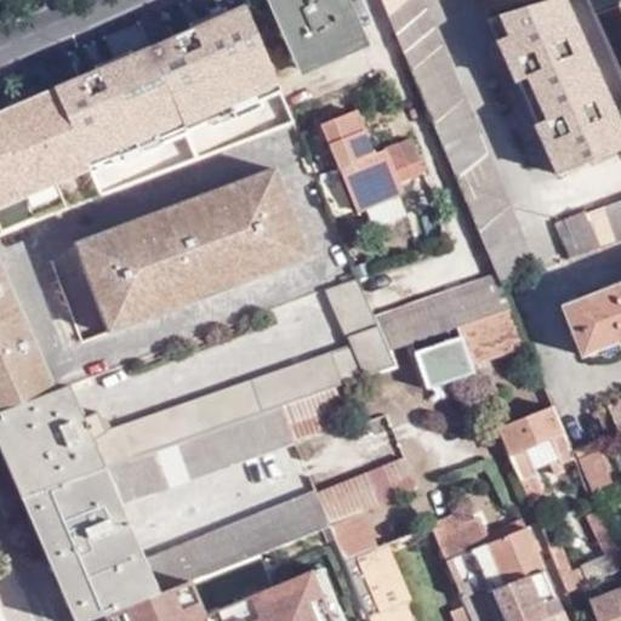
[(366,47),(345,0),(261,0),(295,79),(366,47)]
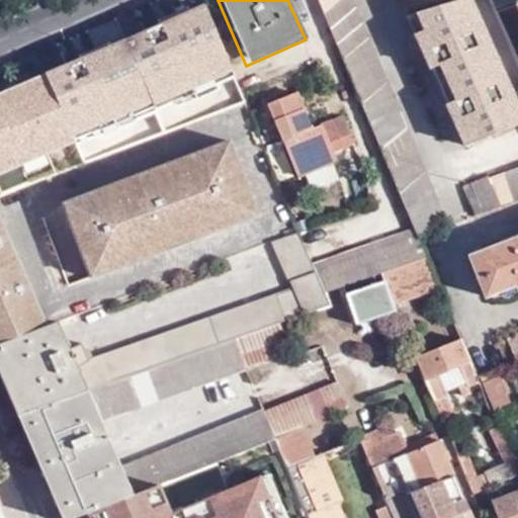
[(319,0),(344,58),(369,39),(352,0),(319,0)]
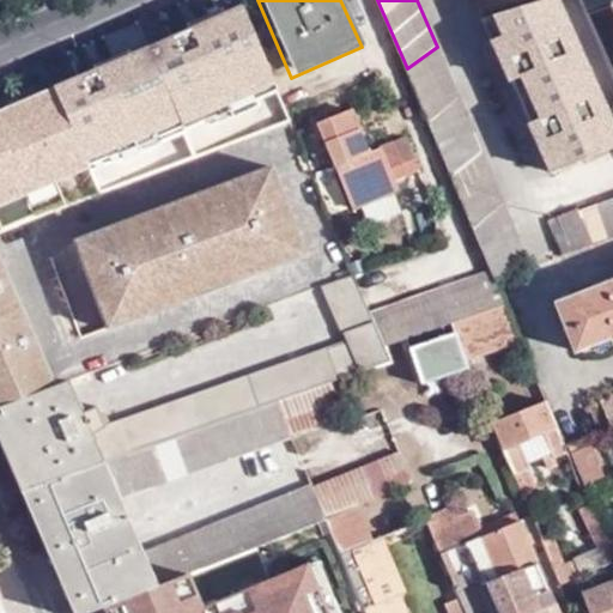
[(612,147),(612,129),(556,0),(545,0),(535,4),(486,18),(495,38),(484,43),(502,85),(514,80),(533,122),(522,126),(544,176),(612,147)]
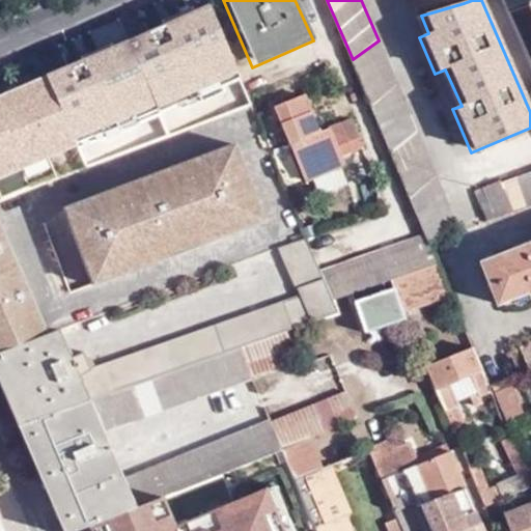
[(210,43),(223,37),(211,7),(198,11),(210,43)]
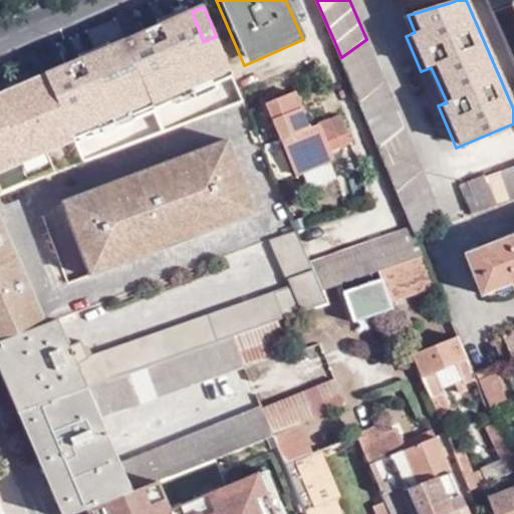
[(124,38),(139,72),(176,57),(172,48),(192,39),(184,20),(169,26),(156,30),(155,27),(124,38)]
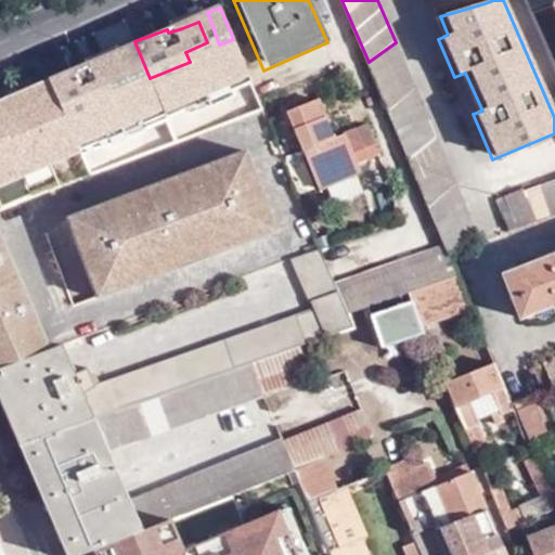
[(167,29),(168,33),(182,28),(180,22),(166,26),(167,29)]
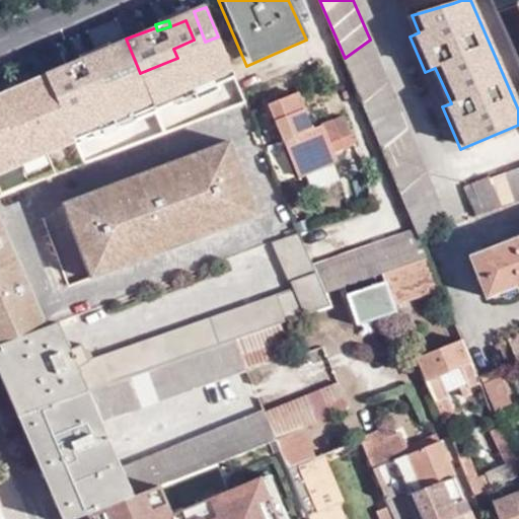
[(127,78),(140,73),(126,39),(71,60),(78,82),(69,85),(76,103),(128,83),(127,78)]
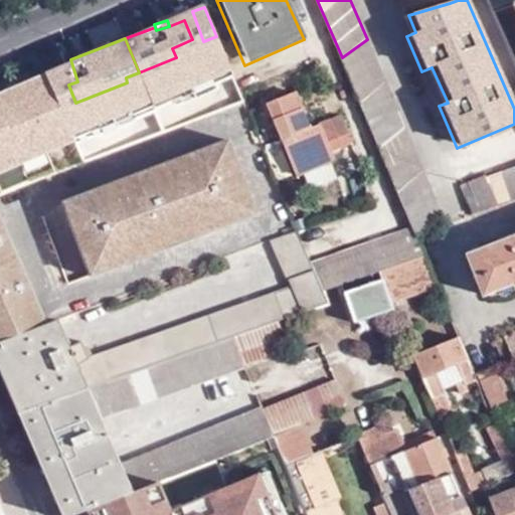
[(172,48),(176,57),(179,63),(198,55),(192,39),(172,48)]
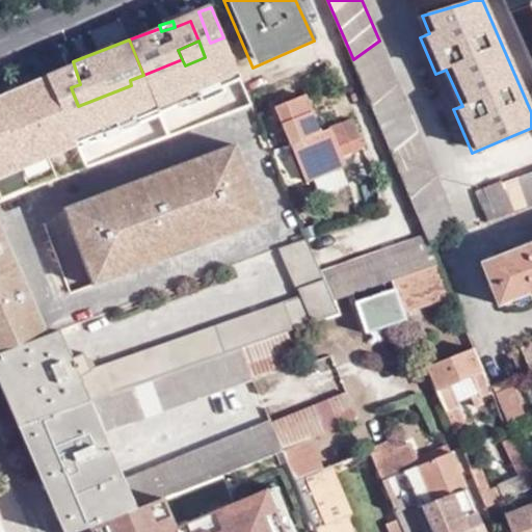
[(379,41),(353,59),(360,75),(361,77),(386,57),(379,41)]
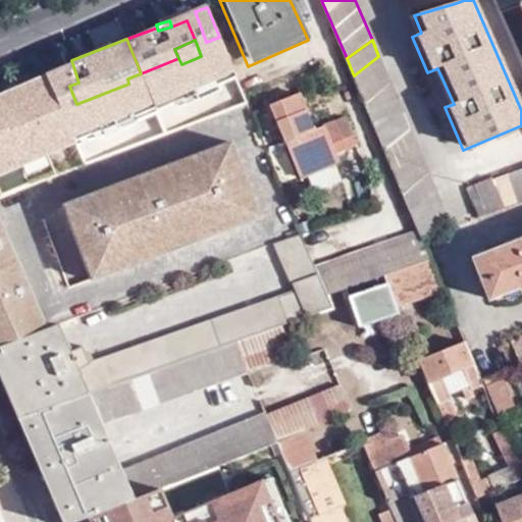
[(360,91),(385,70),(378,56),(354,75),(360,91)]
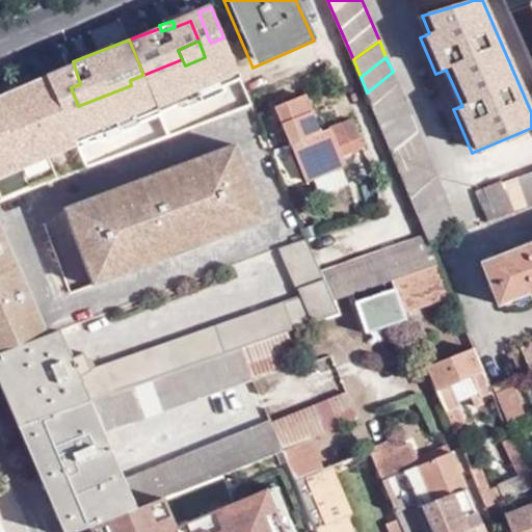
[(80,84),(73,61),(63,64),(71,87),(80,84)]
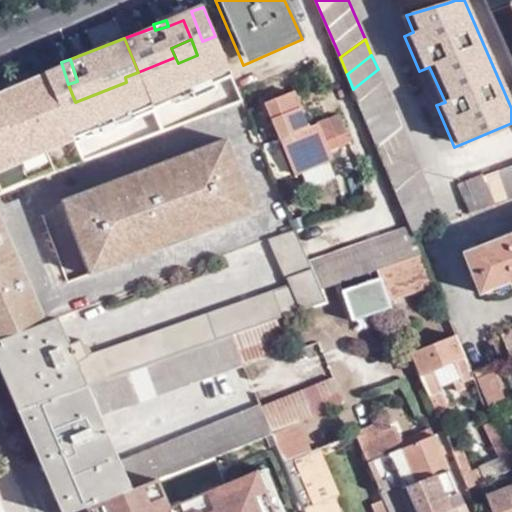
[(359,104),(384,85),(378,69),(353,89),(359,104)]
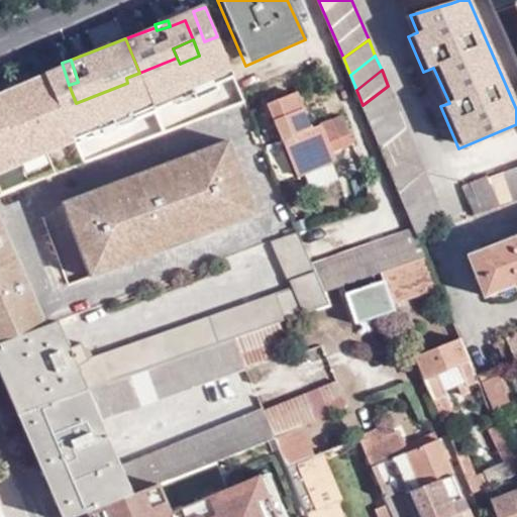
[(0,97),(0,197),(1,197),(0,193),(0,176),(76,144),(47,78),(0,97)]
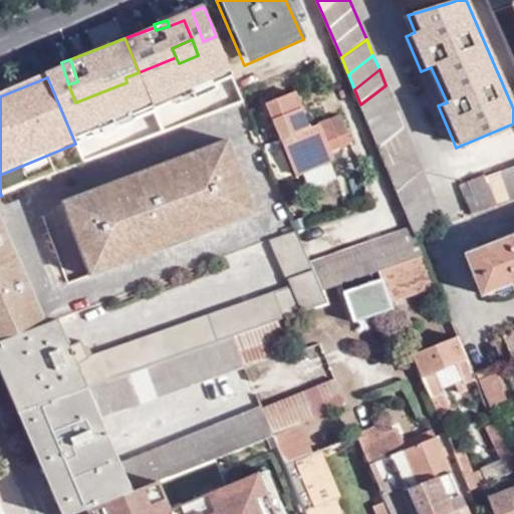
[(367,118),(392,98),(386,85),(360,104),(367,118)]
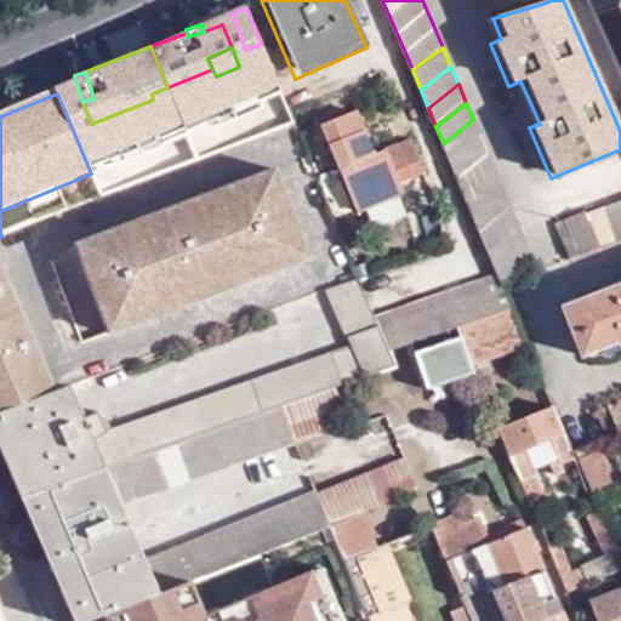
[(323,126),(340,170),(374,157),(358,112),(323,126)]
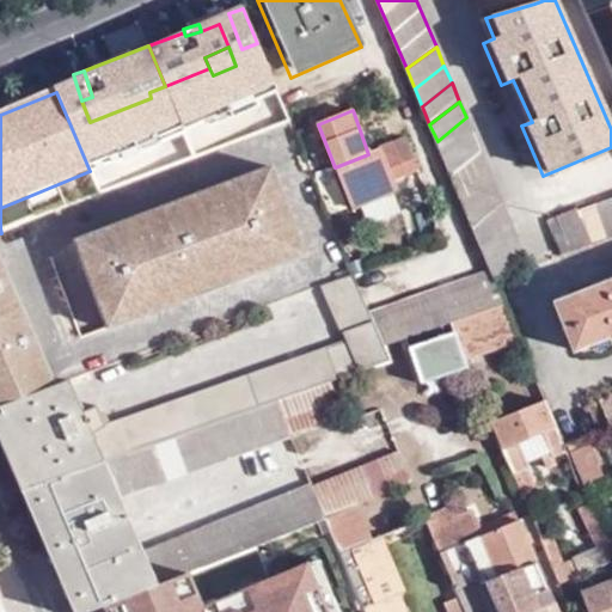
[(404,173),(392,145),(368,154),(335,167),(353,209),(361,206),(392,194),(397,193),(392,181),(404,173)]
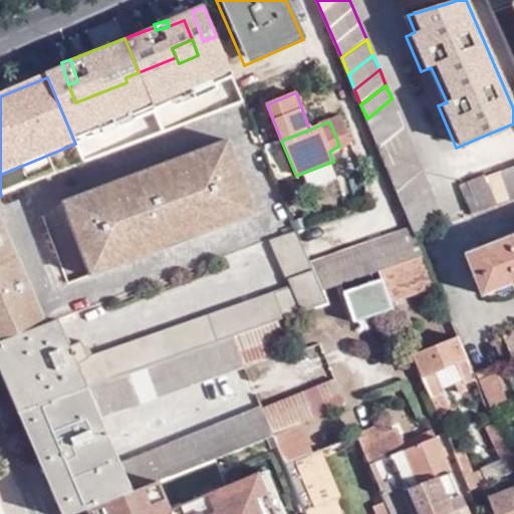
[(85,279),(251,217),(223,143),(57,204),(85,279)]
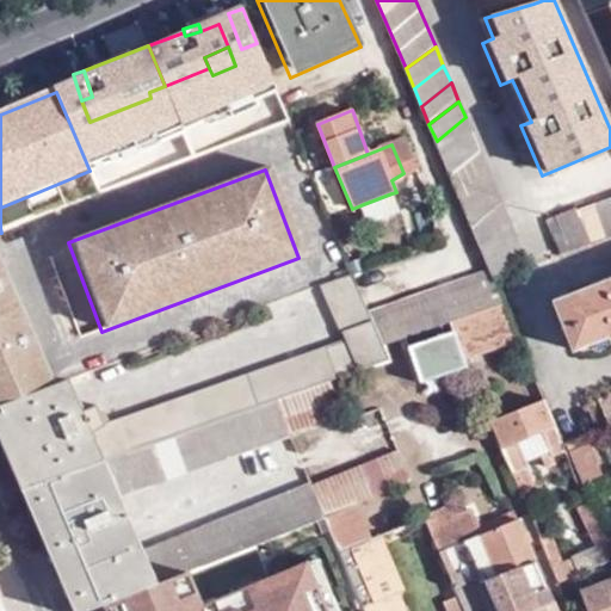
[(397,213),(392,193),(360,205),(368,224),(397,213)]
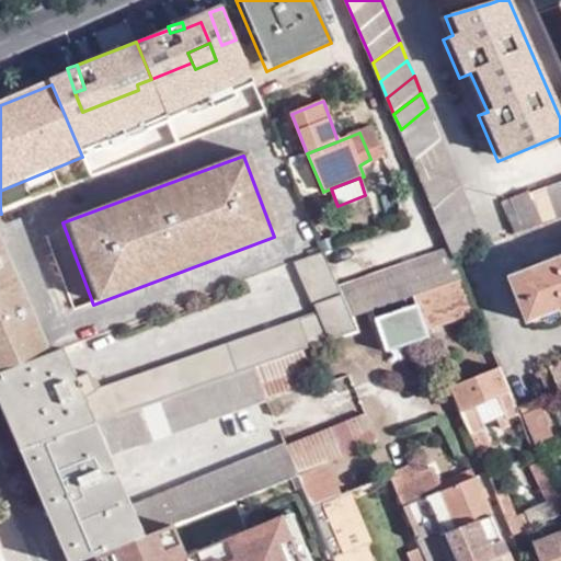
[(514,236),(560,217),(560,181),(527,195),(526,193),(501,204),(514,236)]
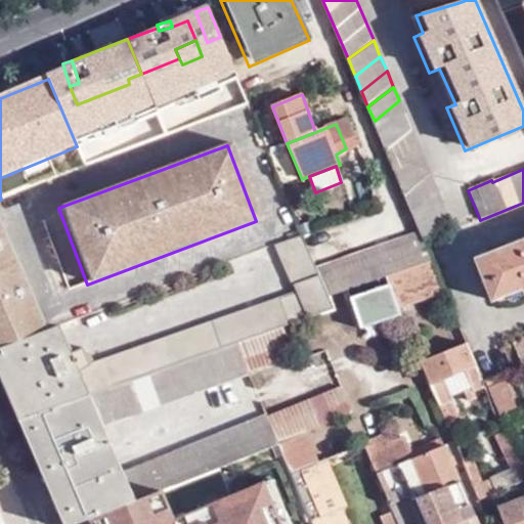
[(0,348),(49,331),(0,215),(0,348)]
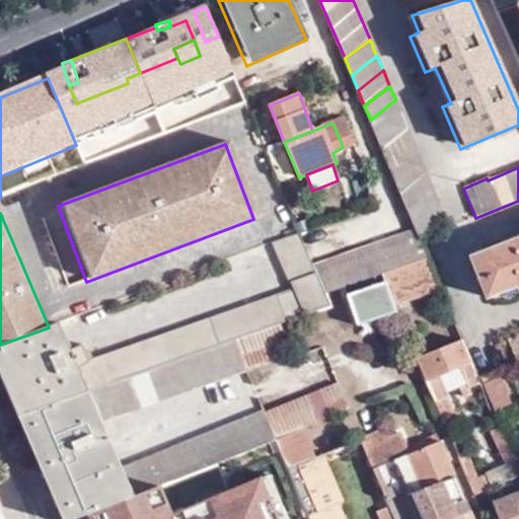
[(369,279),(428,257),(421,240),(417,230),(358,251),(369,279)]
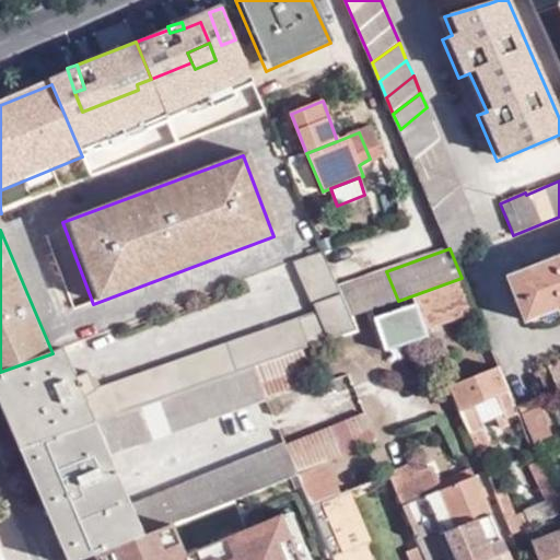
[(559,251),(558,252),(559,256),(559,257),(508,279),(525,323),(558,310),(559,314),(559,313),(559,251)]
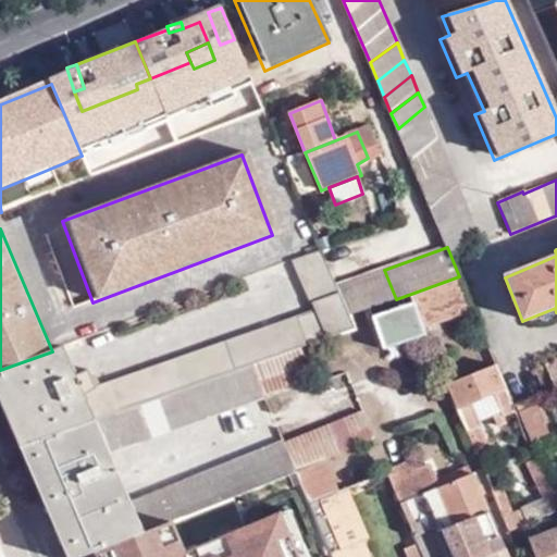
[(299,349),(354,329),(348,314),(322,250),(294,260),(313,311),(95,391),(87,373),(74,379),(64,383),(62,380),(42,387),(44,393),(10,406),(27,446),(251,367),(299,349)]
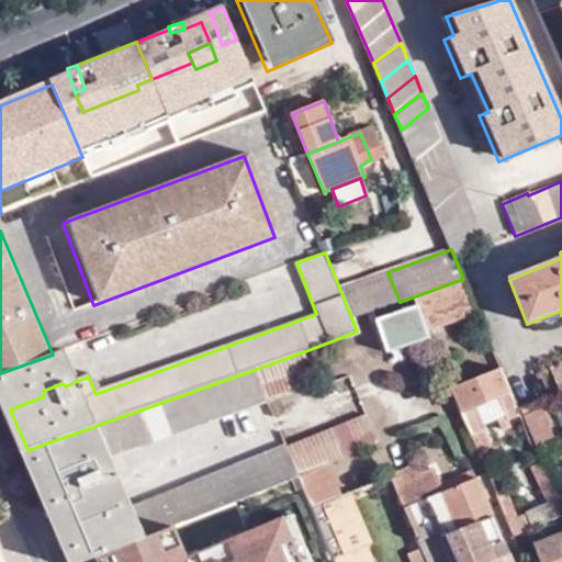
[(344,288),(351,317),(369,312),(400,302),(388,272),(344,288)]
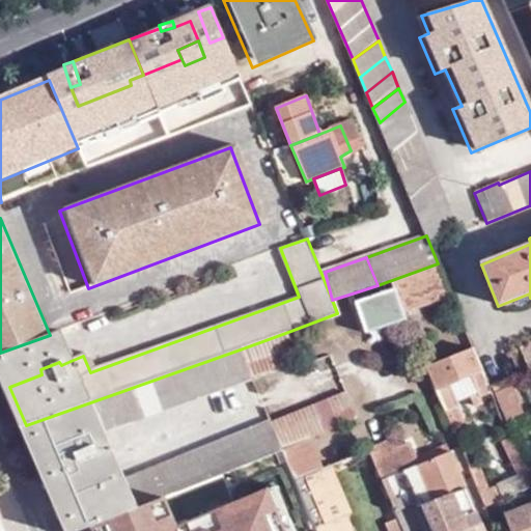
[(399,306),(447,288),(438,263),(378,285),(348,295),(362,328),(402,313),(399,306)]
